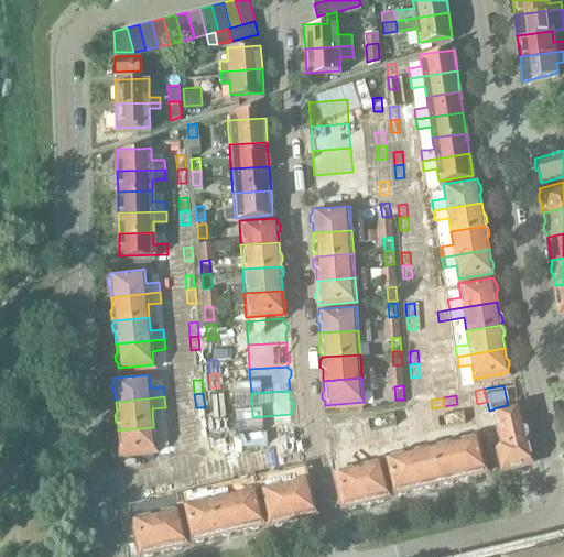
[(508,405),(494,408),(494,410),(502,445),(497,446),(501,465),(501,467),(528,460),(531,456),(527,435),(528,433),(527,427),(524,425),(519,403),(508,405)]
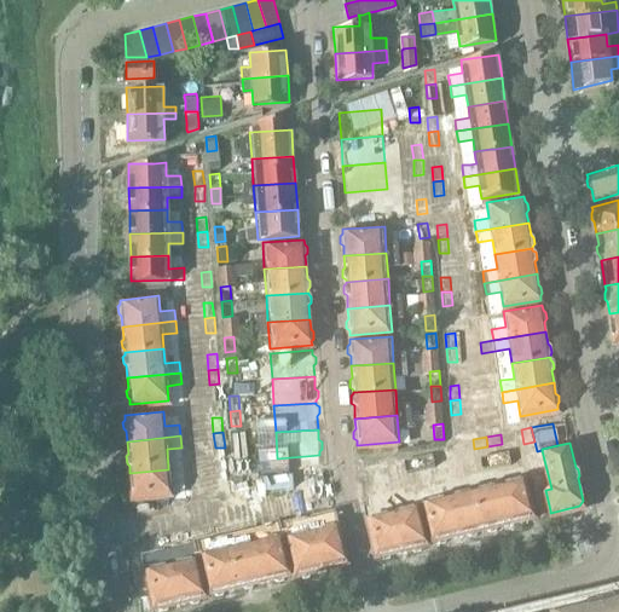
[(450,444),(435,446),(437,456),(451,454),(450,444)]
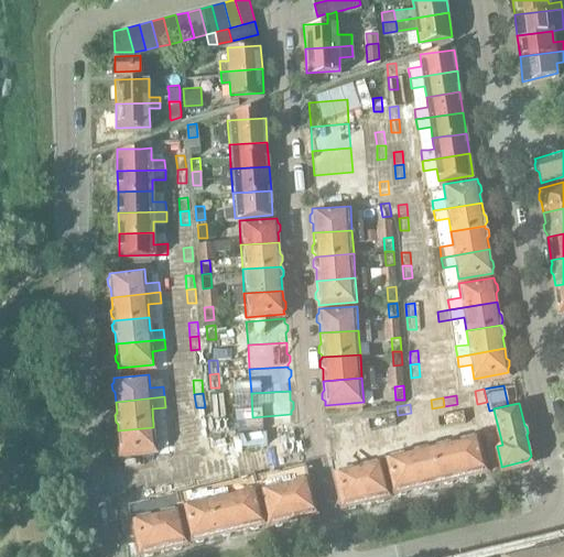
[(397,406),(383,408),(384,417),(398,415),(397,406)]
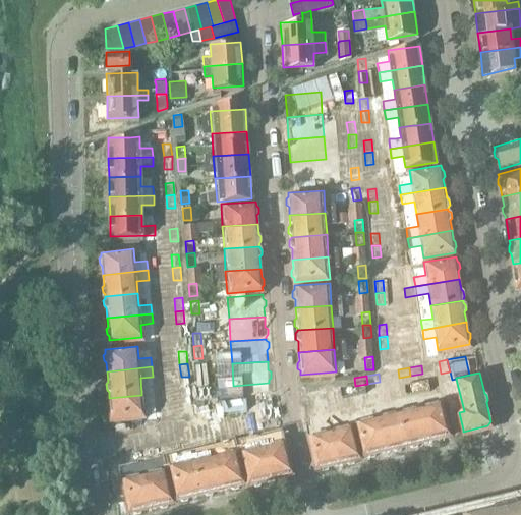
[(205,381),(196,382),(197,394),(206,393),(205,381)]
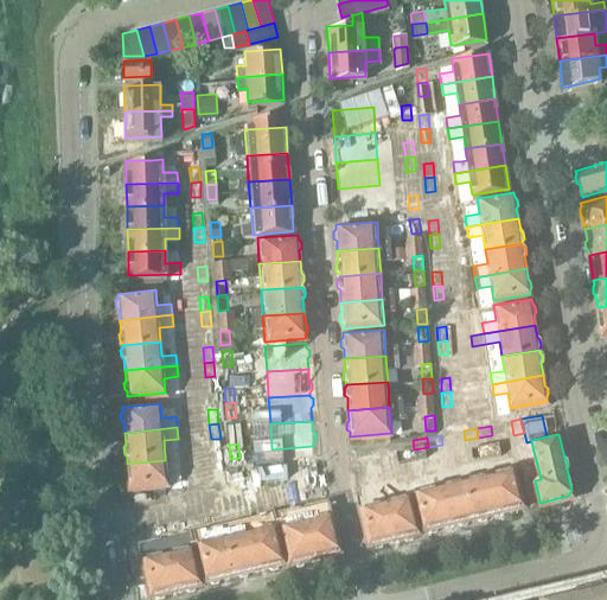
[(385,447),(371,450),(372,459),(387,457),(385,447)]
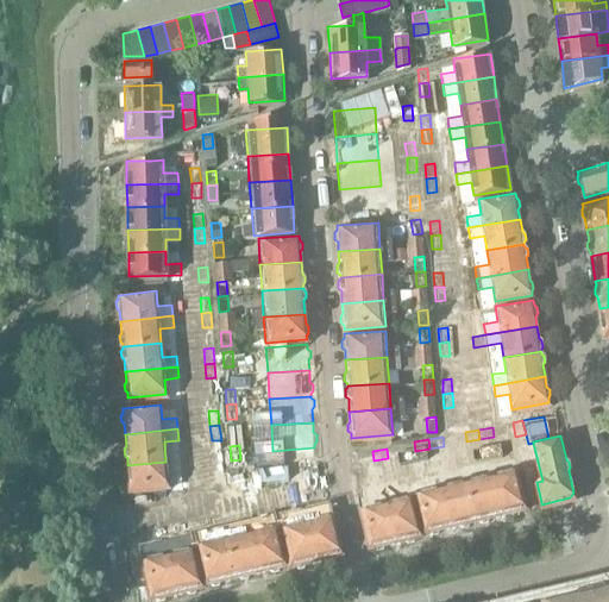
[(372,451),(359,453),(359,462),(374,461),(372,451)]
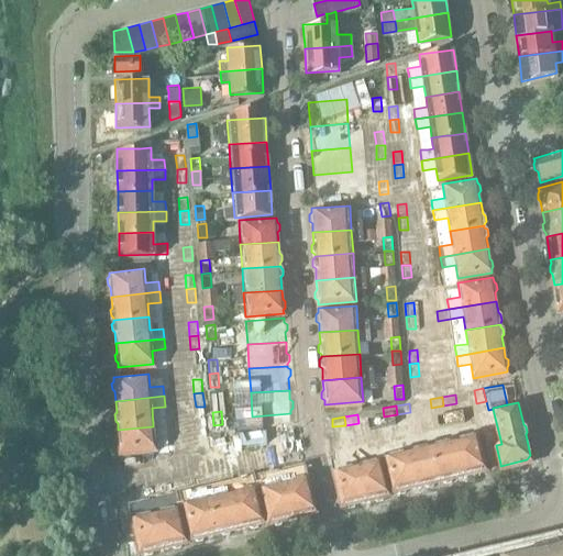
[(461,423),(450,425),(462,473),(471,470),(474,473),(479,470),(481,468),(485,467),(477,433),(463,436),(461,423)]
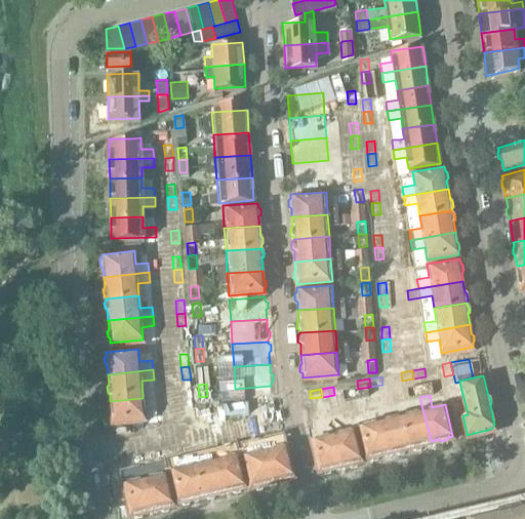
[(413,411),(401,414),(409,446),(412,445),(415,447),(420,446),(422,443),(431,441),(419,397),(410,399),(413,411)]
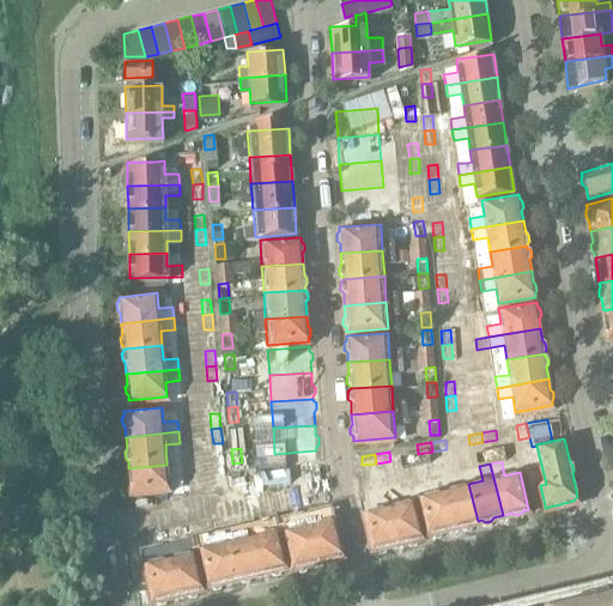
[(167,465),(128,468),(129,476),(127,478),(128,484),(131,486),(131,491),(169,488),(167,465)]
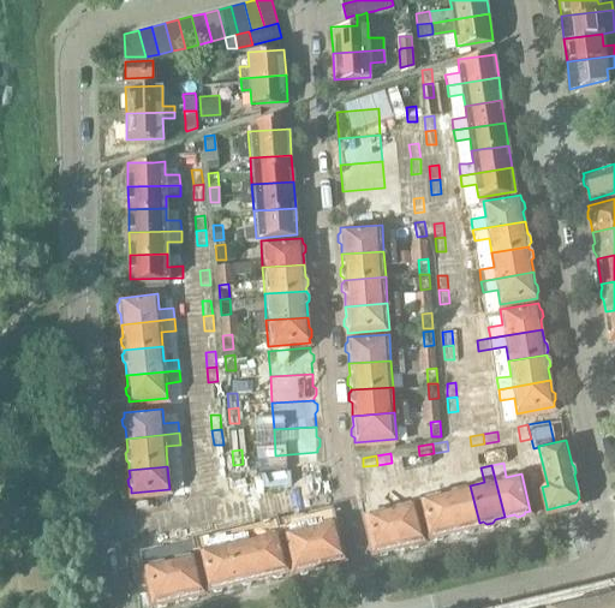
[(260,469),(245,470),(246,480),(261,478),(260,469)]
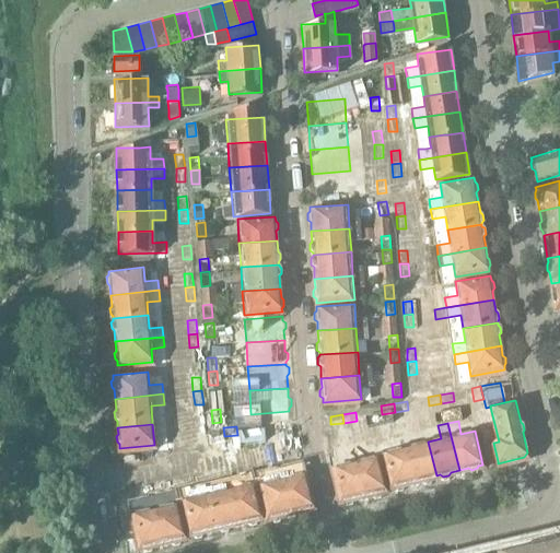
[(223,427),(211,428),(211,437),(224,436),(223,427)]
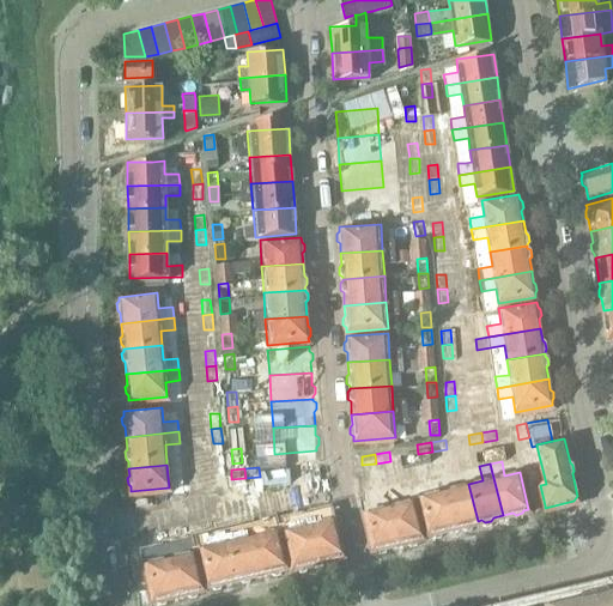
[(451,473),(441,476),(453,527),(462,525),(465,527),(472,525),(473,522),(478,521),(468,484),(454,488),(451,473)]
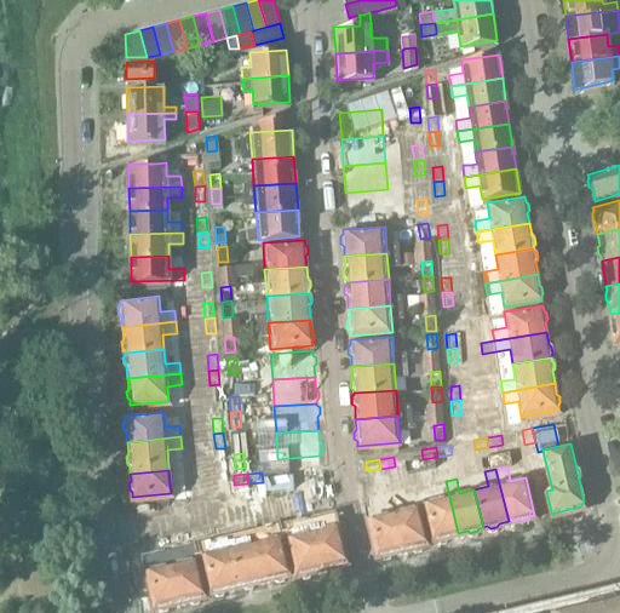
[(424,505),(431,538),(431,539),(436,538),(440,540),(446,538),(448,536),(458,533),(446,481),(435,483),(437,498),(423,502),(424,505)]
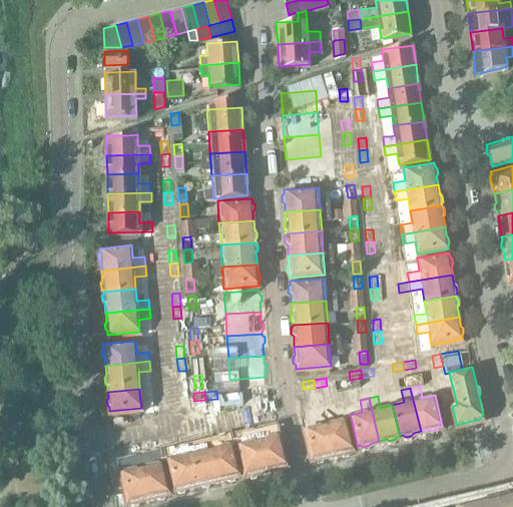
[(452,406),(442,408),(446,425),(456,423),(452,406)]
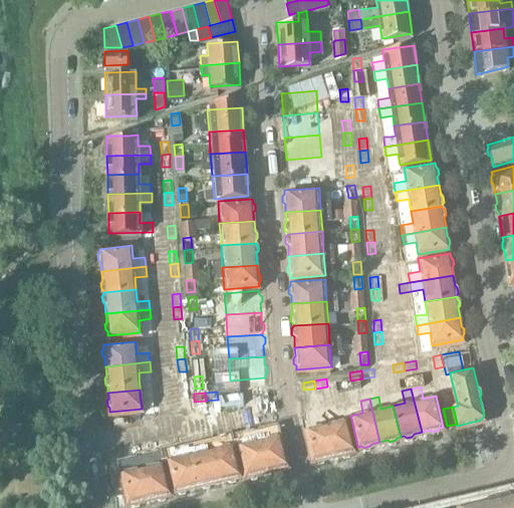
[(331,410),(322,412),(333,455),(341,453),(343,454),(348,453),(350,451),(354,450),(353,447),(347,420),(347,419),(334,422),(331,410)]
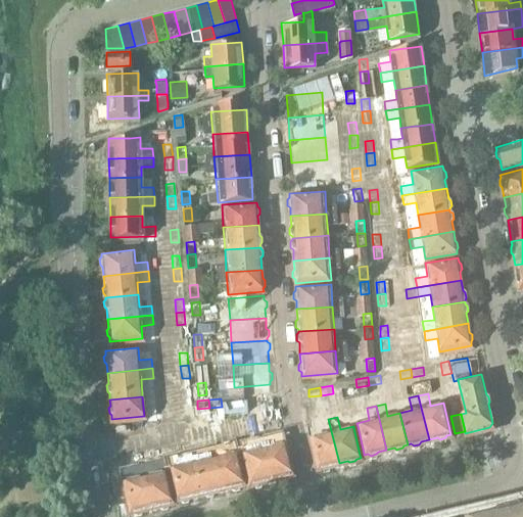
[(339,463),(328,419),(319,421),(322,433),(310,436),(317,468),(321,467),(323,469),(329,467),(330,465),(339,463)]
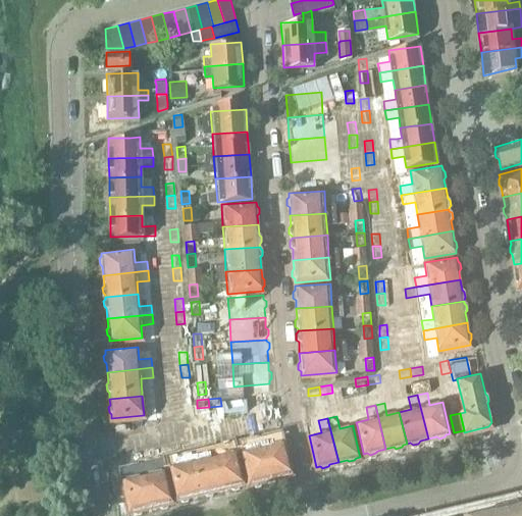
[(184,419),(170,421),(172,429),(185,427),(184,419)]
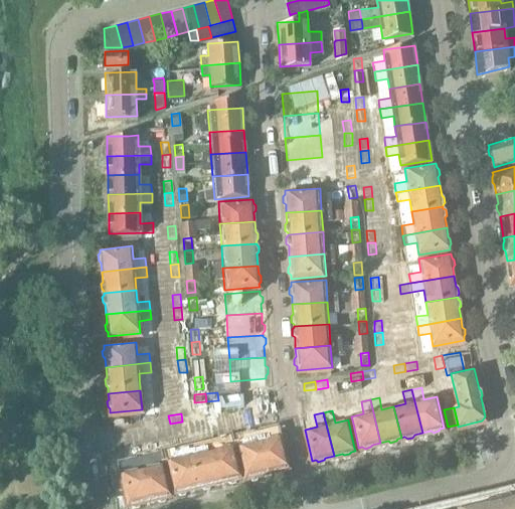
[(143,421),(131,423),(133,432),(145,430),(143,421)]
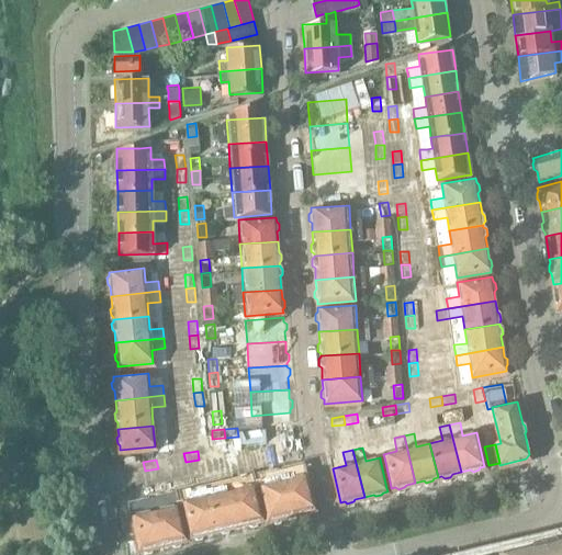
[(143,462),(131,464),(132,473),(145,471),(143,462)]
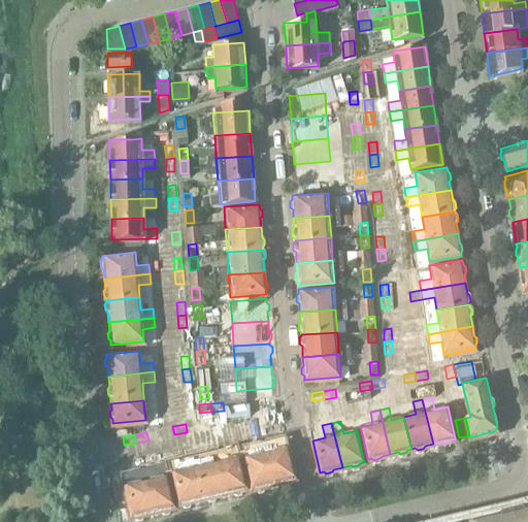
[(272,436),(263,438),(273,483),(282,482),(285,483),(290,482),(292,479),(296,478),(288,446),(275,449),(272,436)]
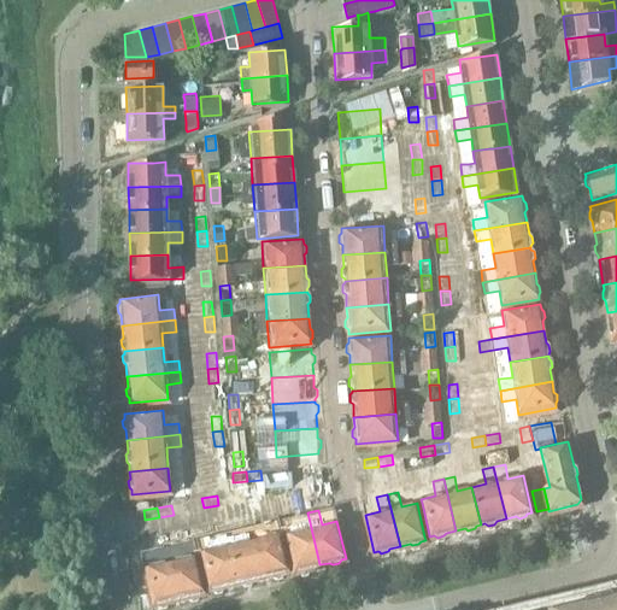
[(319,564),(307,512),(297,515),(300,529),(286,533),(294,570),(299,570),(301,572),(307,570),(310,567),(319,564)]
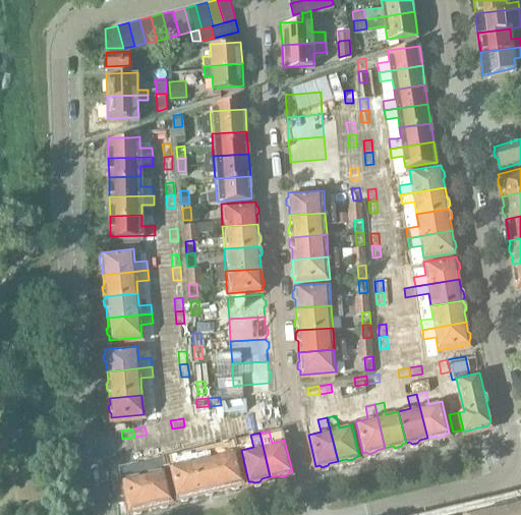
[(221,440),(212,442),(222,485),(230,483),(233,485),(238,484),(240,481),(243,480),(236,449),(224,452),(221,440)]
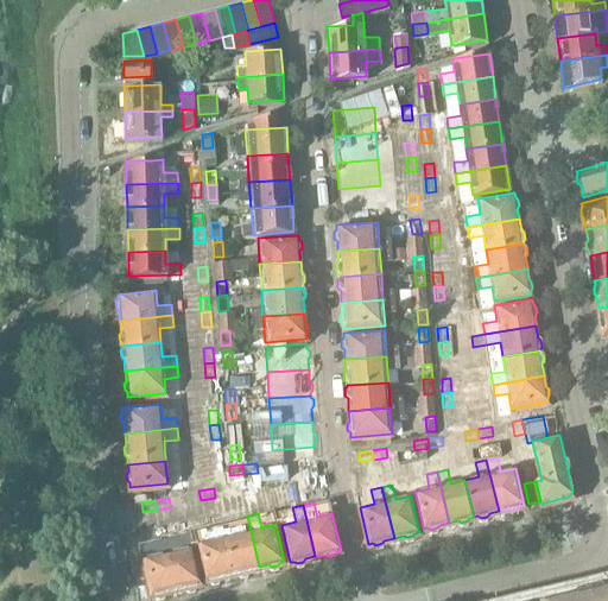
[(240,532),(221,537),(229,574),(238,571),(241,574),(247,573),(249,569),(259,567),(247,516),(236,518),(240,532)]
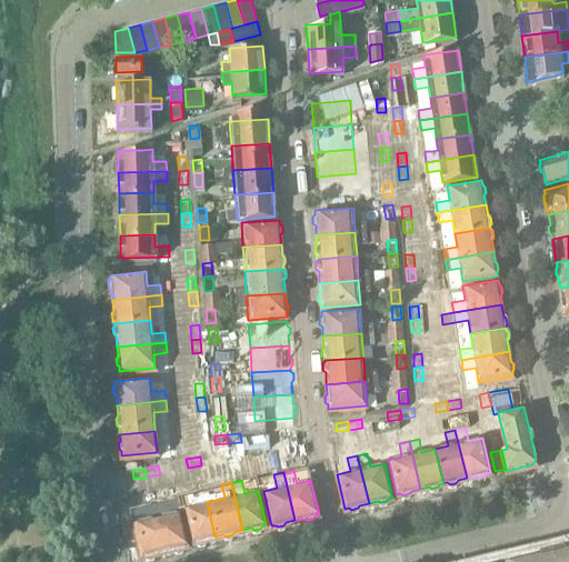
[(163,500),(153,503),(165,551),(173,549),(177,550),(182,549),(185,547),(188,545),(180,510),(167,513),(163,500)]
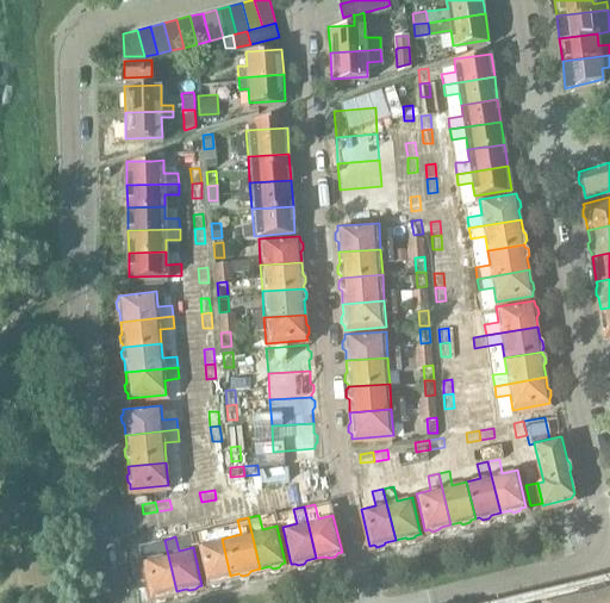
[(230,576),(222,539),(198,545),(206,582),(210,580),(213,583),(219,580),(222,578),(230,576)]
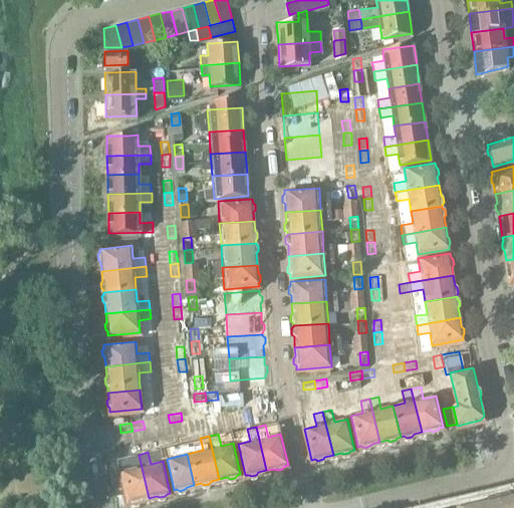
[(149,498),(139,455),(130,457),(133,469),(119,471),(127,503),(131,502),(134,503),(139,502),(141,500),(149,498)]
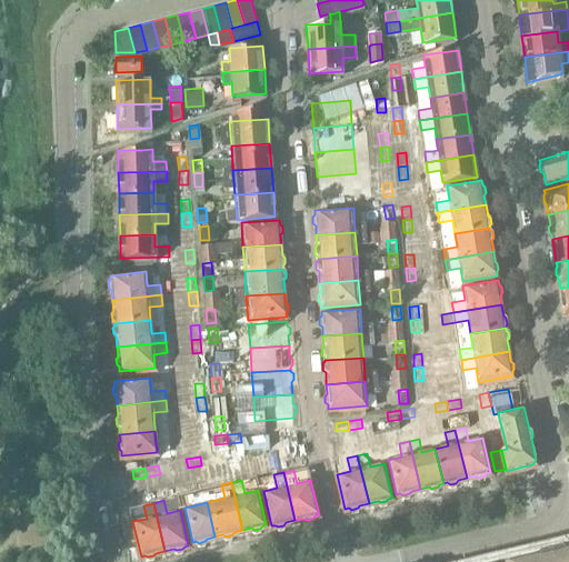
[(552,549),(551,549),(555,561),(568,561),(568,544),(563,545),(560,544),(555,545),(552,549)]
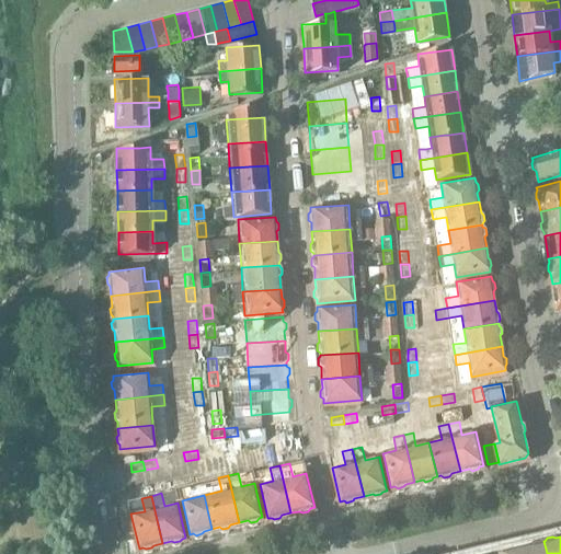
[(531,544),(521,546),(522,553),(547,553),(544,541),(541,542),(539,540),(534,541),(531,544)]
